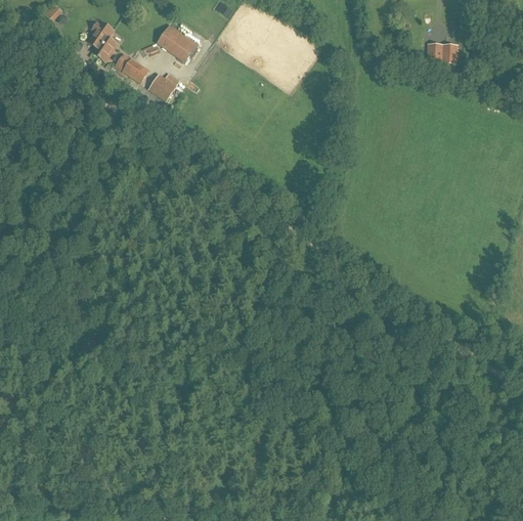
[(51,20),(56,15),(61,9),(53,2),(48,7),(43,13),(51,20)]
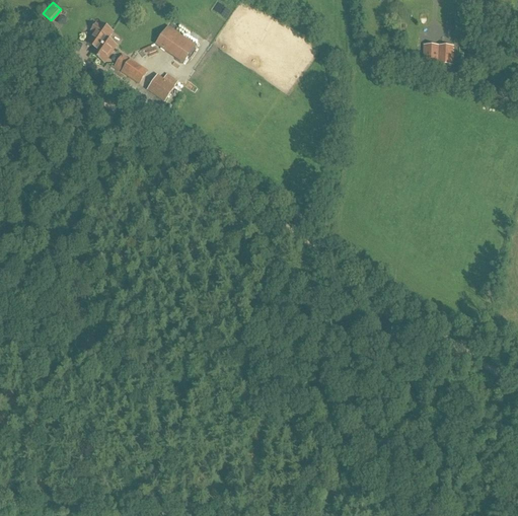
[(94,46),(90,52),(103,61),(116,44),(106,38),(114,27),(101,19),(99,21),(95,19),(90,27),(93,30),(86,41),(94,46)]
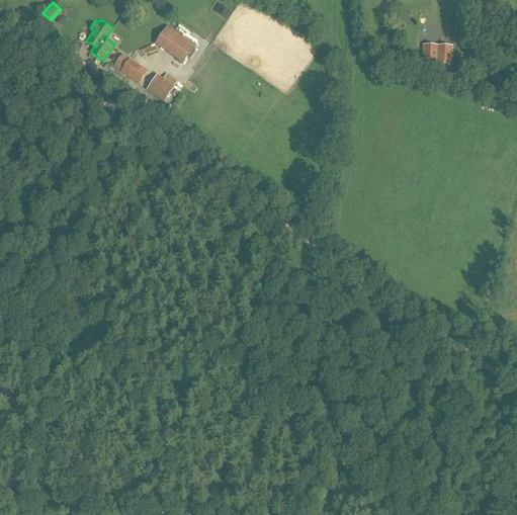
[(194,43),(167,23),(155,41),(182,60),(194,43)]
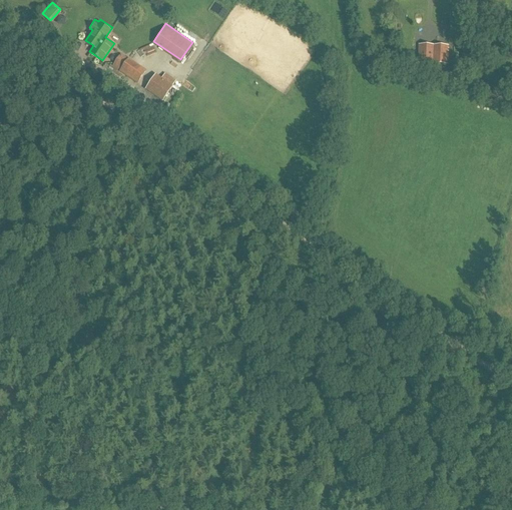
[(447,62),(448,43),(418,42),(417,61),(447,62)]
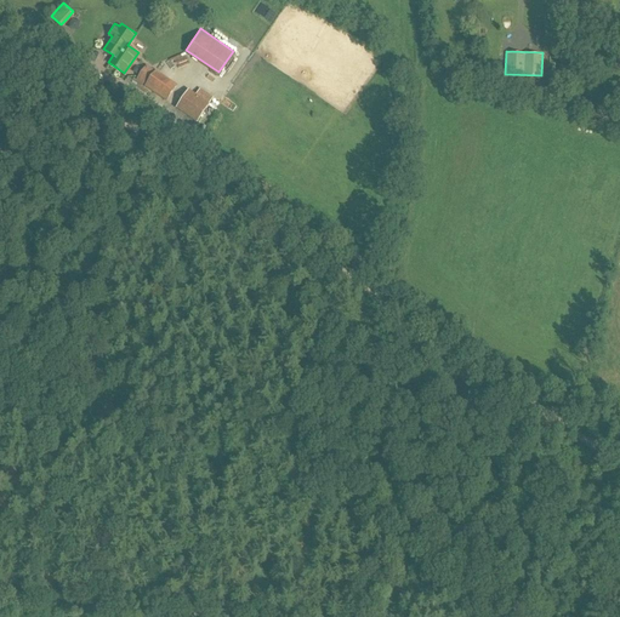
[(165,100),(166,98),(177,83),(155,68),(143,85),(165,100)]
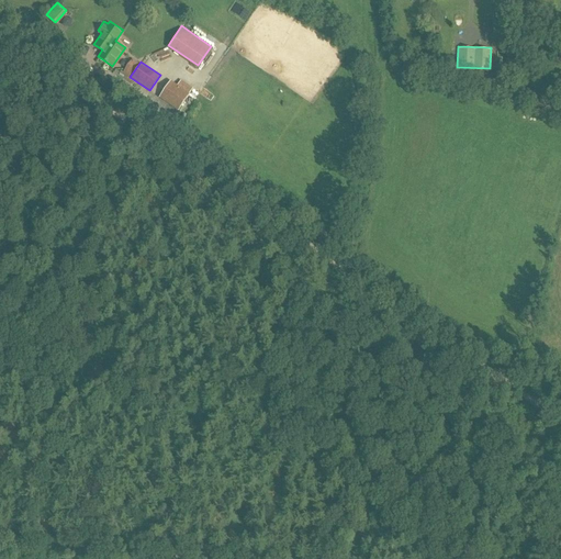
[(177,109),(189,92),(170,79),(158,96),(177,109)]
